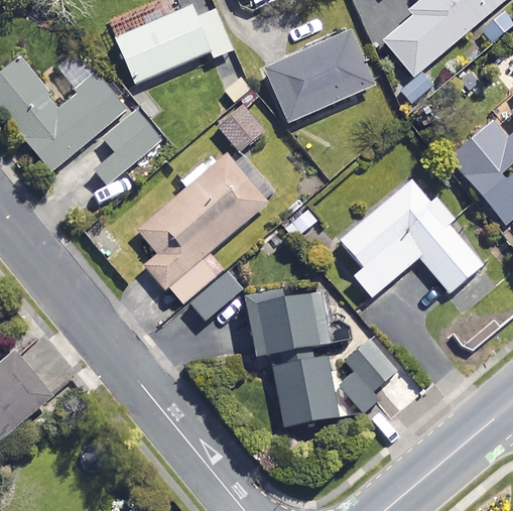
[(420,0),(408,11),(412,16),(383,41),(413,77),(504,0),(420,0)]
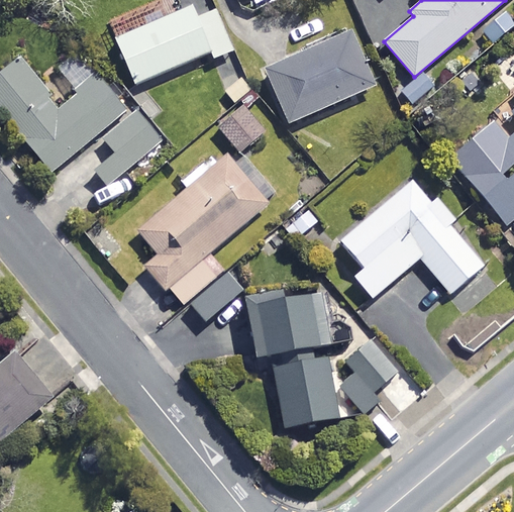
[(197,19),(191,6),(116,39),(136,85),(230,42),(216,11),(197,19)]
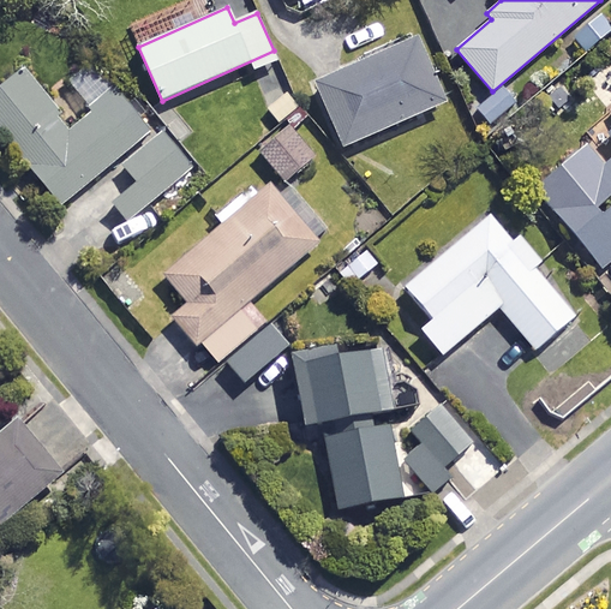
[(444,103),(415,40),(316,84),(343,149),(444,103)]
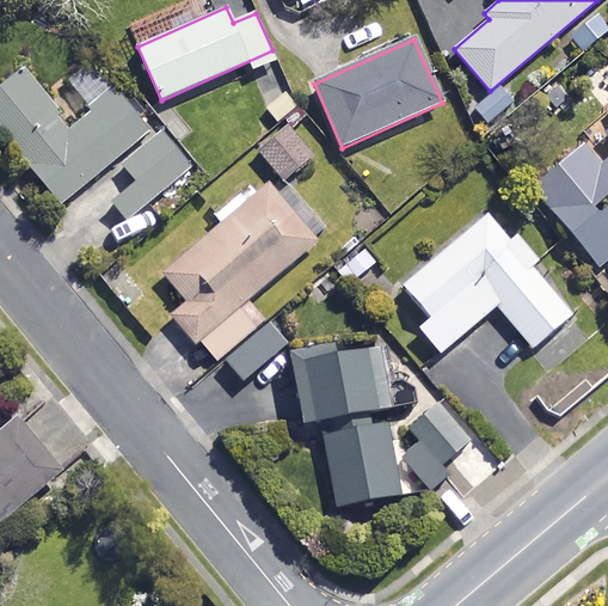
[(189,169),(94,53),(66,77),(94,111),(72,129),(24,69),(0,90),(0,128),(63,206),(91,182),(123,221),(189,169)]
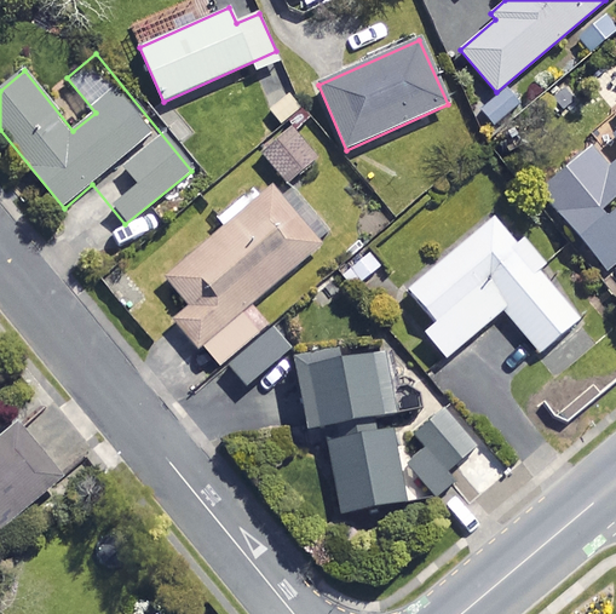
[(615,115),(586,142),(588,145),(565,165),(571,171),(542,195),(609,270),(615,264),(615,115)]
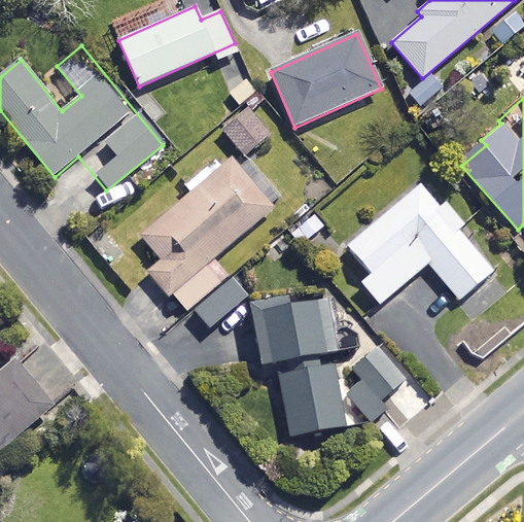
[(273,131),(248,102),(220,127),(245,154),(273,131)]
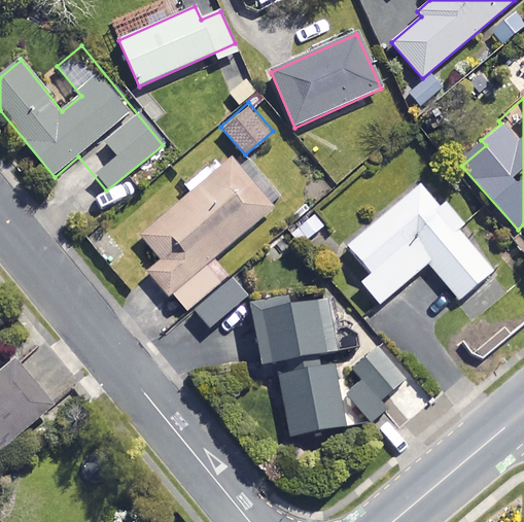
[(210,327),(247,296),(213,257),(274,204),(233,157),(141,237),(161,258),(147,270),(184,313),(193,307),(210,327)]
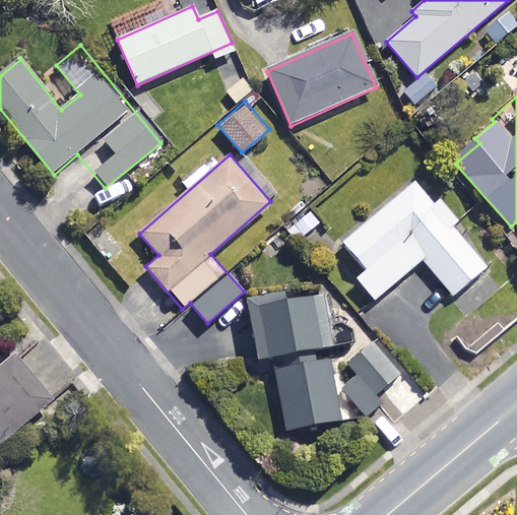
[(432,203),(414,182),(343,243),(365,267),(354,276),(374,300),(422,259),(453,296),(487,267),(451,226),(456,221),(437,199),(432,203)]
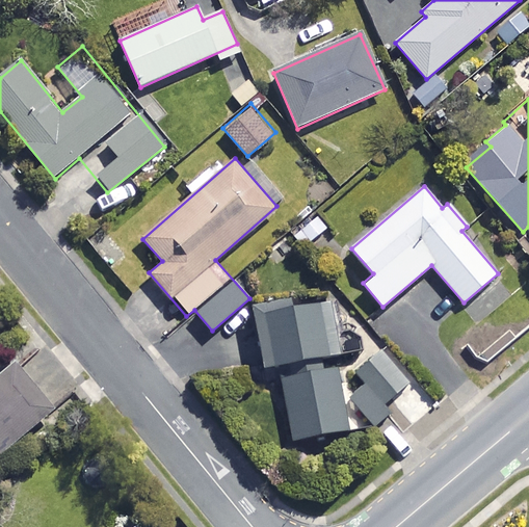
[(339,356),(331,308),(257,320),(266,372),(281,369),(293,442),(347,432),(335,357),(339,356)]
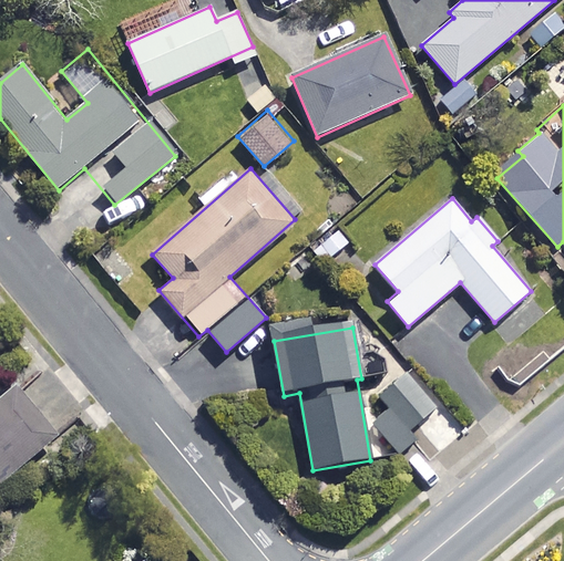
[(0,485),(55,440),(51,435),(81,411),(47,366),(0,404),(0,485)]
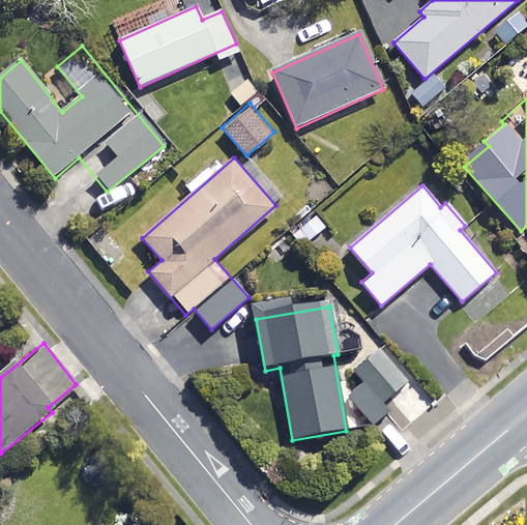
[(407,382),(379,351),(355,373),(364,382),(347,397),(367,418),(407,382)]
